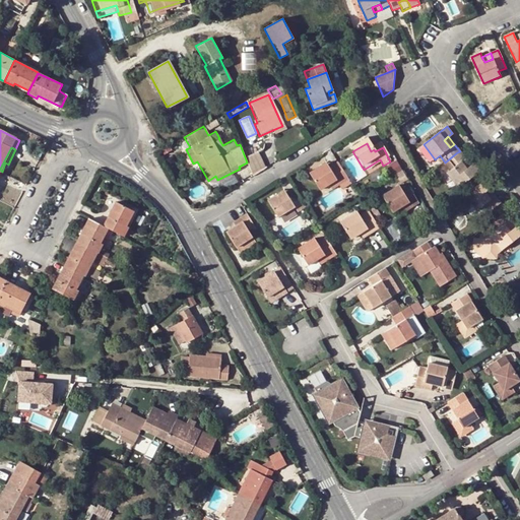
[(465,157),(460,151),(457,152),(445,163),(450,170),(446,173),(457,187),(480,170),(474,163),(470,165),(466,169),(460,160),(465,157)]
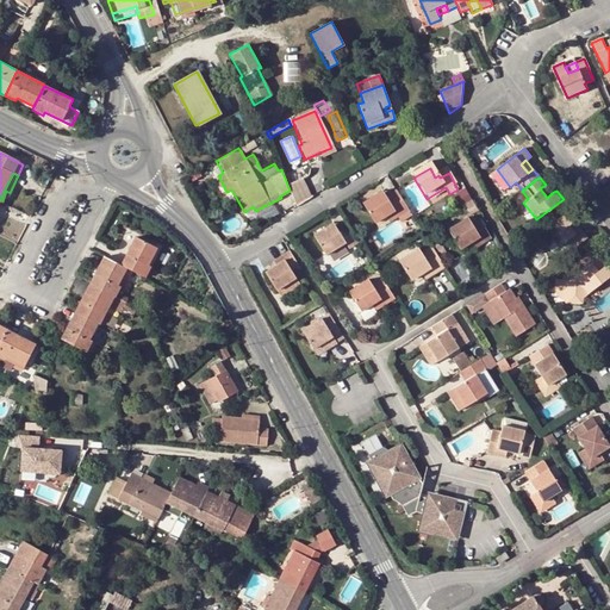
[(552,193),(546,185),(540,188),(547,198),(552,193)]
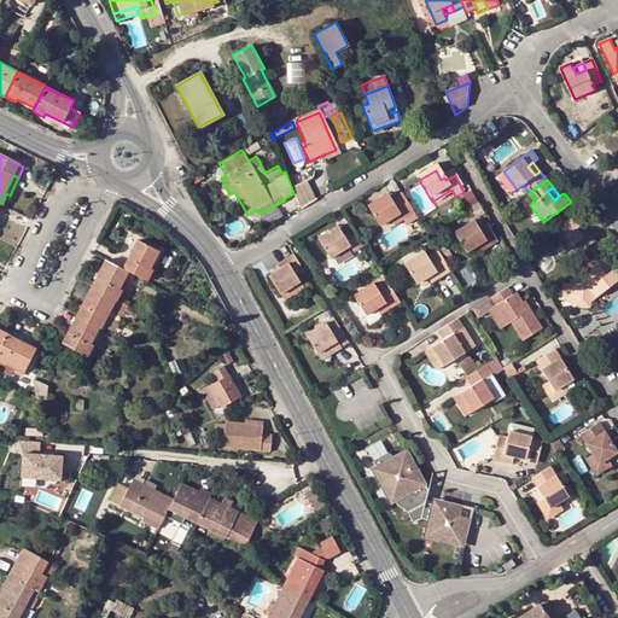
[(452,190),(442,196),(447,202),(455,197),(452,190)]
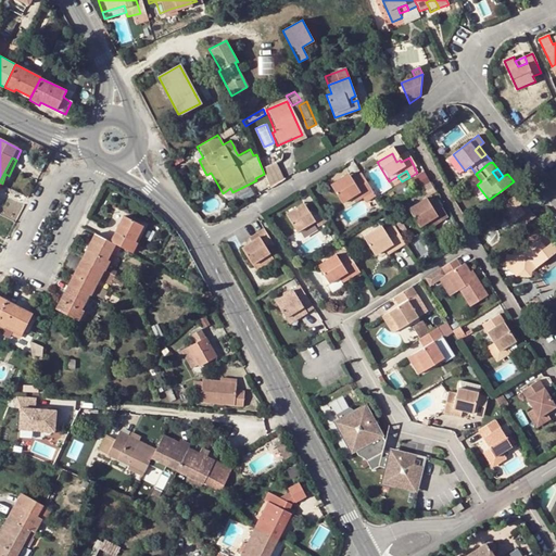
[(375,194),(363,176),(352,182),(351,180),(344,186),(341,182),(331,189),(343,206),(353,200),(361,196),(364,201),(375,194)]
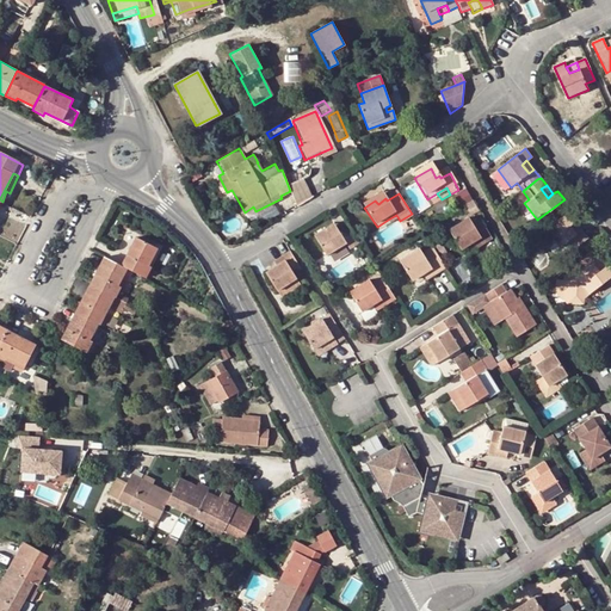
[(458,201),(464,211),(476,204),(469,193),(458,201)]
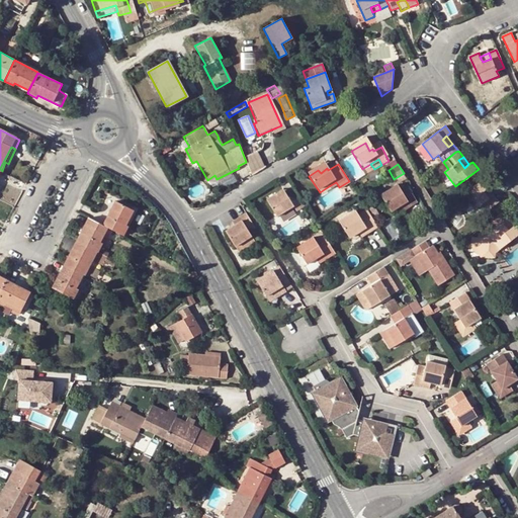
[(396,178),(402,189),(410,184),(404,173),(396,178)]
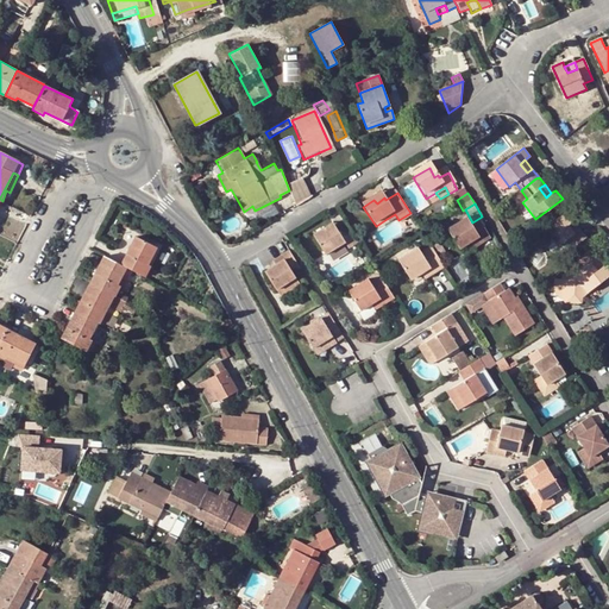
[(577,218),(570,208),(560,215),(544,230),(557,248),(563,243),(569,251),(585,237),(579,228),(575,233),(567,225),(573,221),(577,218)]
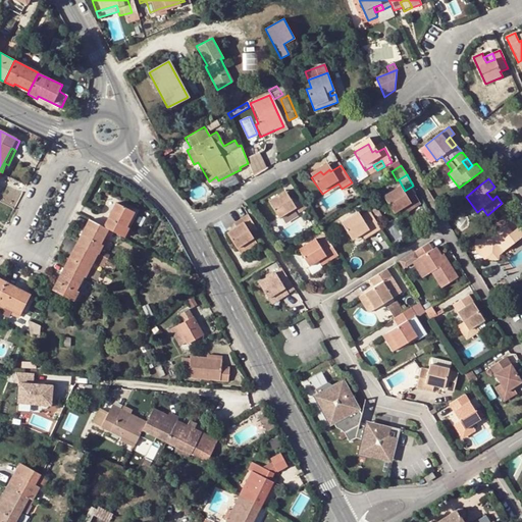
[(334,194),(342,189),(338,184),(331,188),(334,194)]
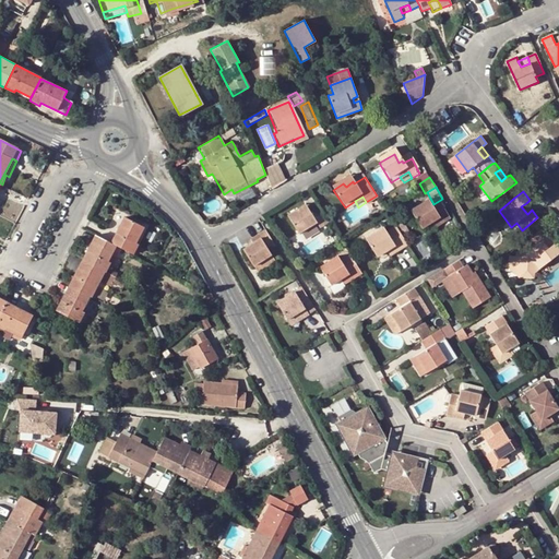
[(532,210),(526,203),(521,206),(527,214),(532,210)]
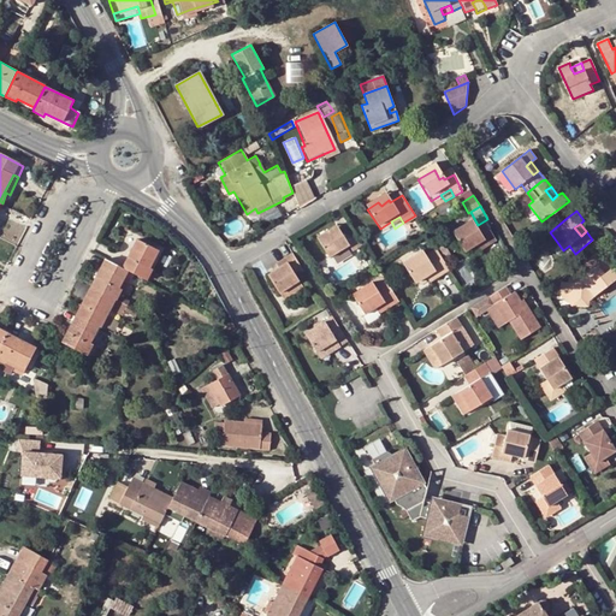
[(467,259),(479,252),(478,248),(485,243),(490,253),(498,247),(485,225),(477,231),(474,226),(455,240),(467,259)]
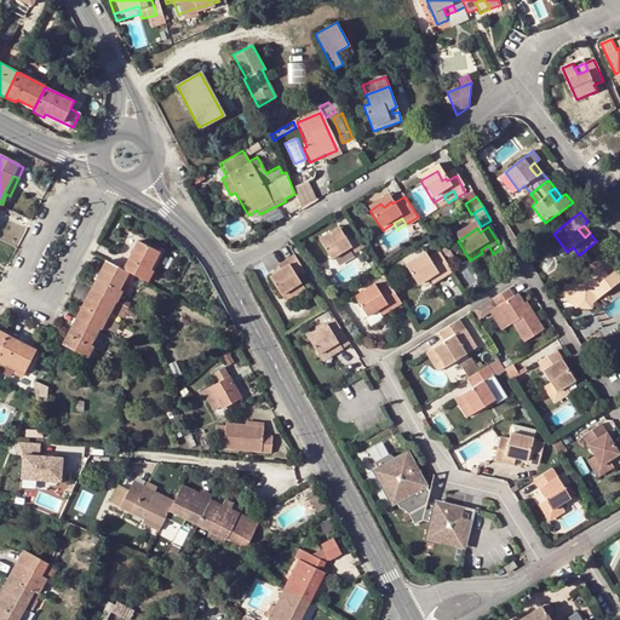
[(367,250),(355,229),(343,236),(342,233),(333,239),(331,235),(319,241),(333,264),(352,251),(356,257),(367,250)]
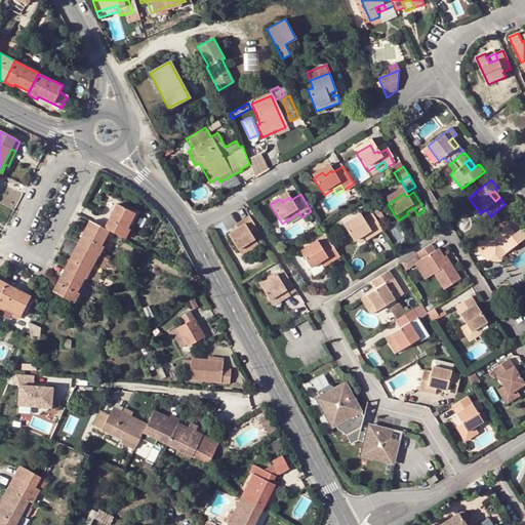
[(370,200),(375,208),(385,202),(380,194),(370,200)]
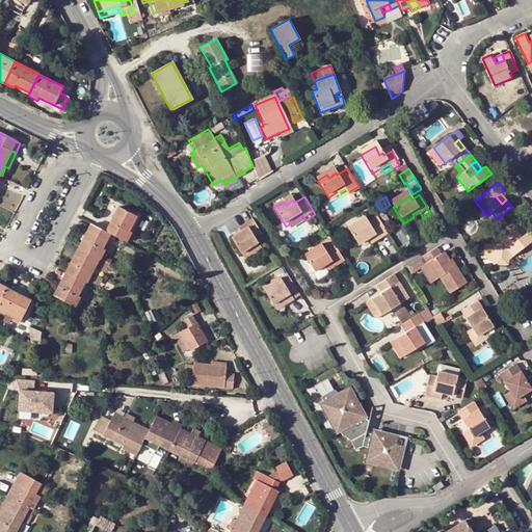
[(475,201),(469,205),(480,221),(486,216),(475,201)]
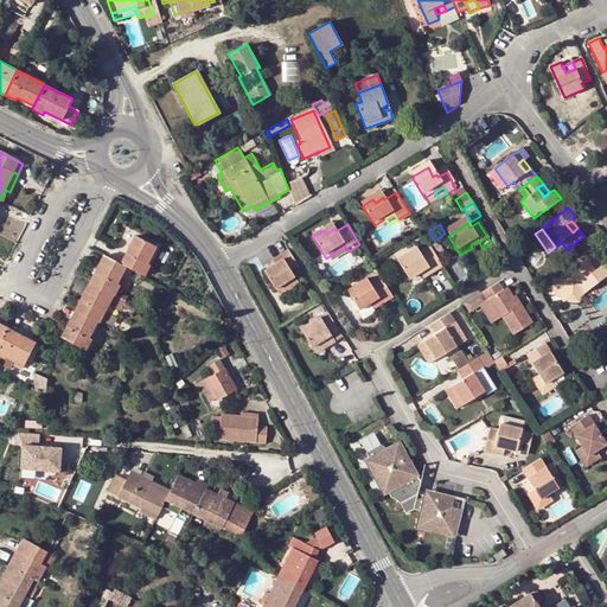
[(135,235),(121,263),(126,267),(132,269),(145,276),(151,264),(148,263),(157,247),(135,235)]
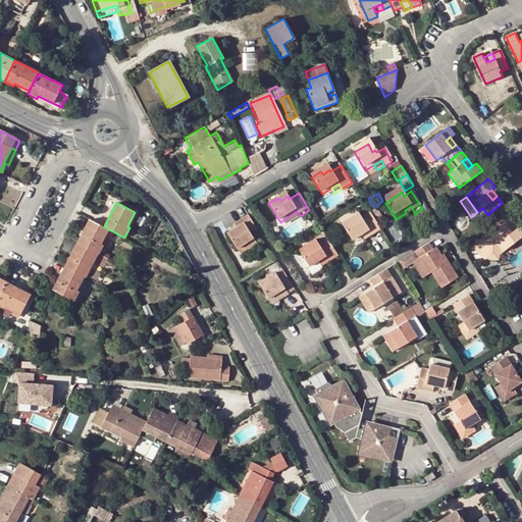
[(405,210),(406,213),(409,218),(415,214),(411,206),(405,210)]
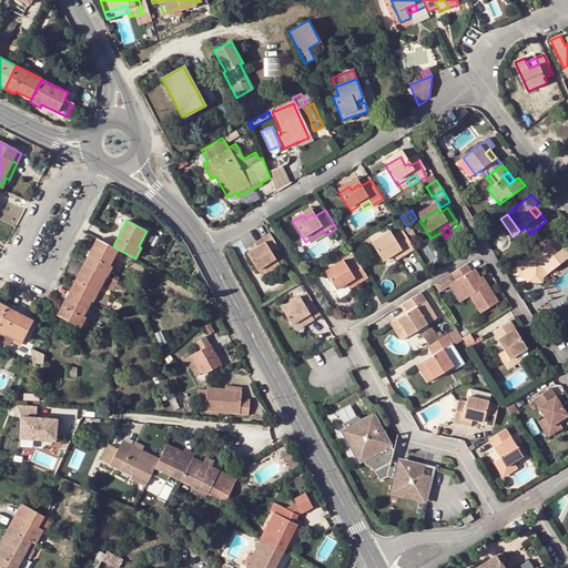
[(320,240),(326,235),(323,230),(305,242),(310,250),(321,242),(320,240)]
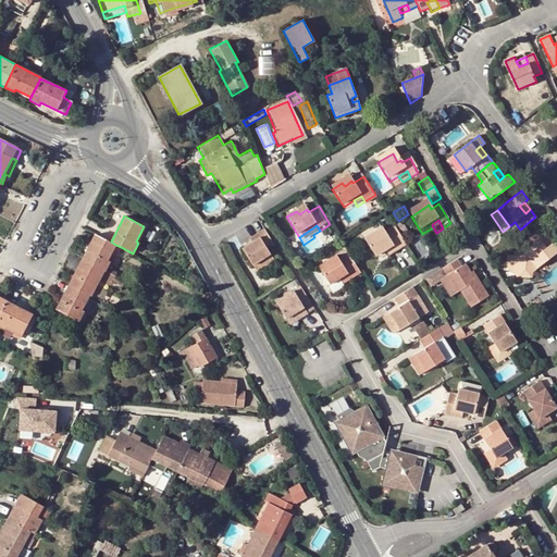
[(545,236),(540,229),(510,251),(514,256),(519,256),(518,275),(532,276),(532,272),(556,251),(556,244),(555,242),(553,243),(547,235),(545,236)]
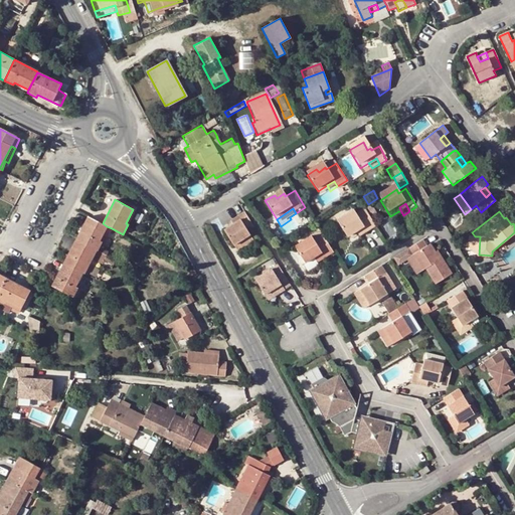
[(368,237),(377,231),(367,213),(358,219),(354,213),(338,224),(349,242),(358,236),(357,234),(363,230),(368,237)]
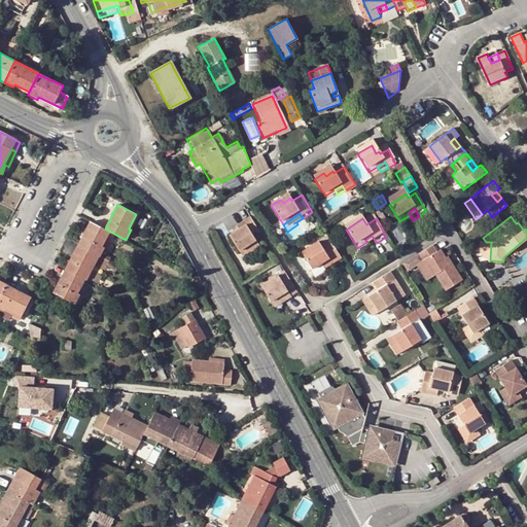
[(260,234),(251,219),(244,223),(246,226),(240,231),(230,237),(241,253),(257,242),(255,238),(260,234)]
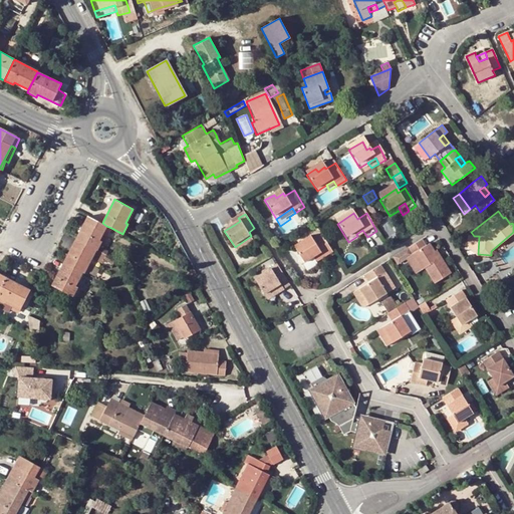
[(106,226),(102,223),(88,216),(76,239),(94,248),(99,239),(106,226)]
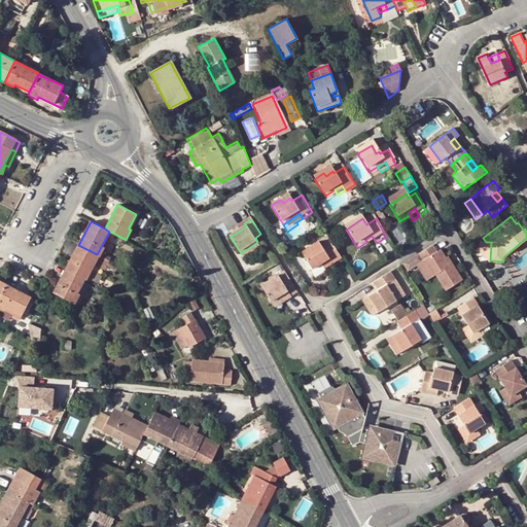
[(109,232),(102,245),(105,246),(104,247),(107,249),(114,234),(109,232)]
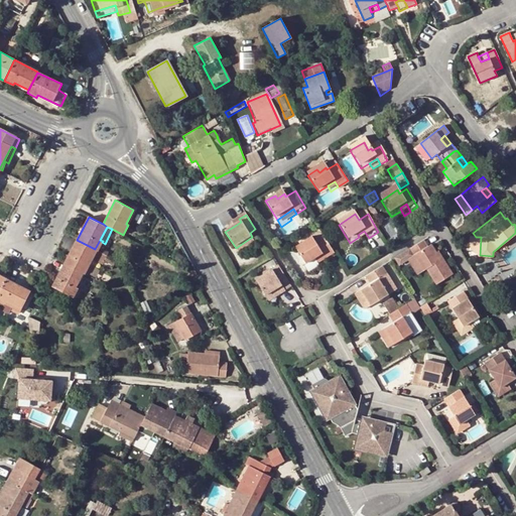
[(362,242),(369,238),(364,231),(358,235),(359,237),(362,242)]
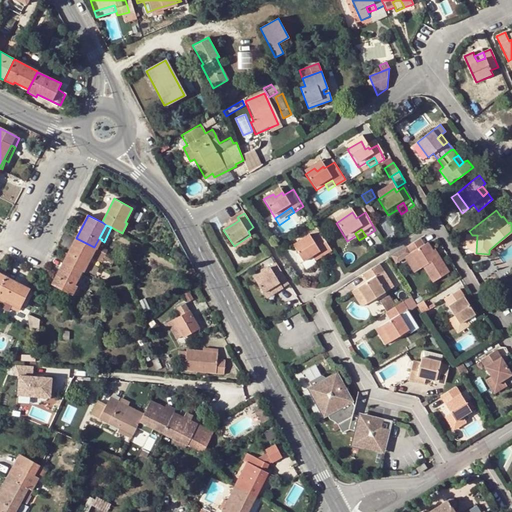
[(252,240),(250,235),(234,246),(236,250),(252,240)]
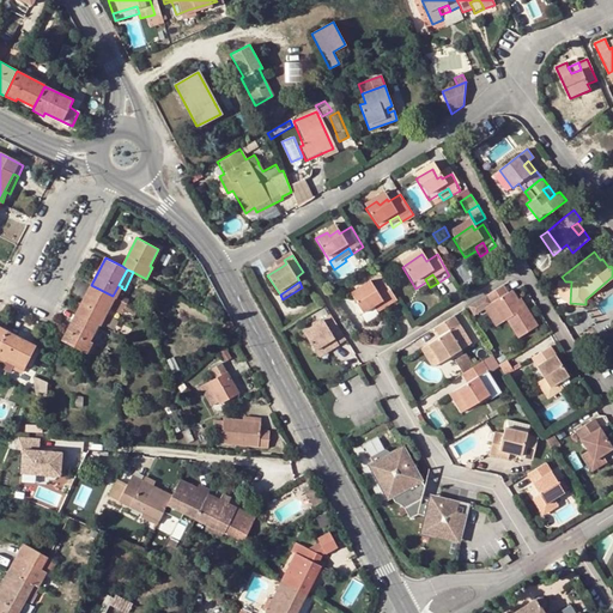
[(388,314),(399,305),(386,284),(375,292),(372,286),(353,299),(365,319),(376,311),(375,310),(382,304),(388,314)]
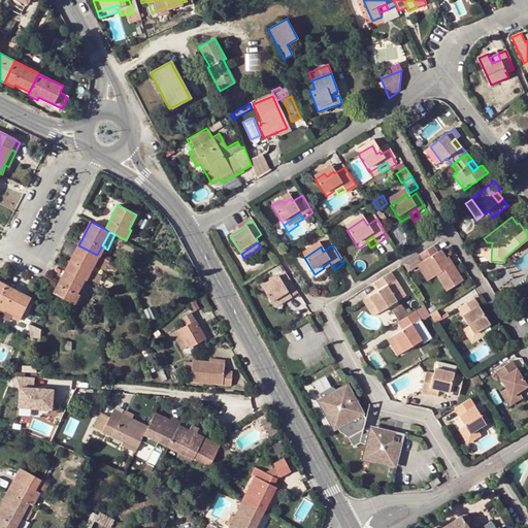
[(97,255),(78,245),(66,268),(86,278),(97,255)]
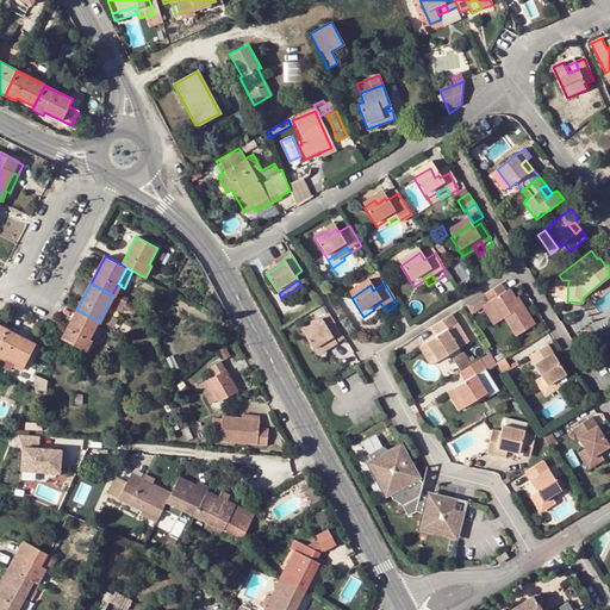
[(508,296),(503,287),(486,298),(492,305),(504,324),(506,323),(518,340),(537,329),(526,310),(522,312),(517,304),(518,303),(512,293),(508,296)]
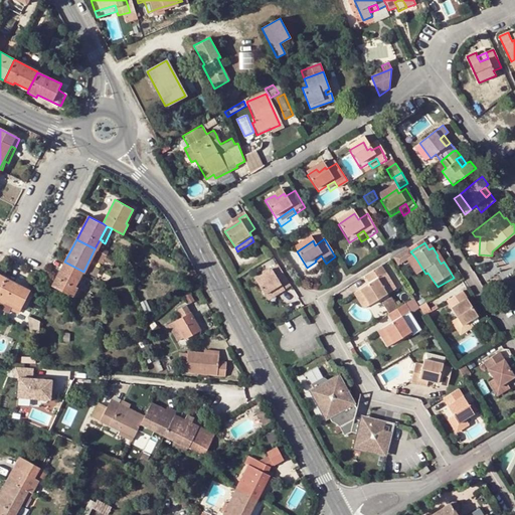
[(98,250),(95,248),(83,272),(86,273),(93,259),(98,250)]
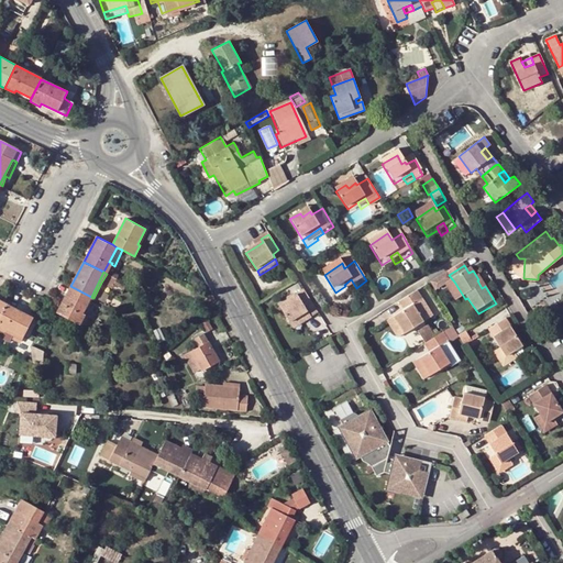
[(108,274),(107,274),(101,283),(112,289),(116,285),(118,279),(117,278),(108,274)]
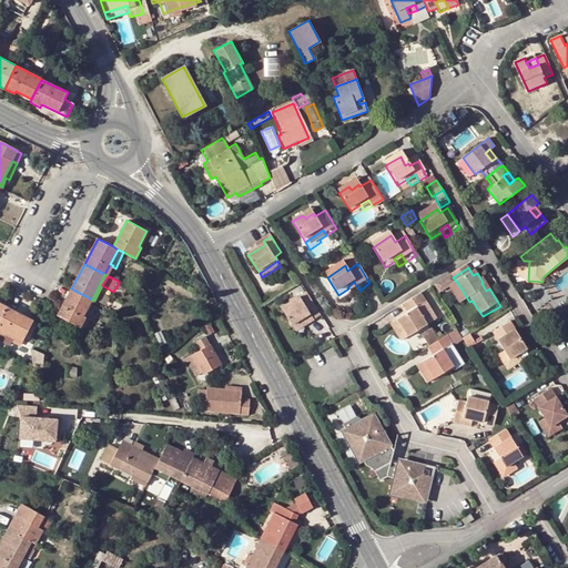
[(128,286),(119,282),(117,287),(125,292),(128,286)]
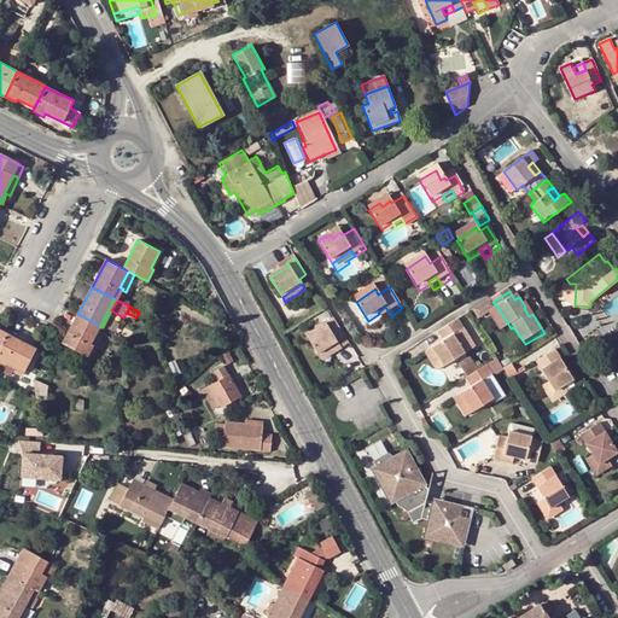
[(378,313),(379,314),(384,321),(391,316),(385,307),(378,313)]
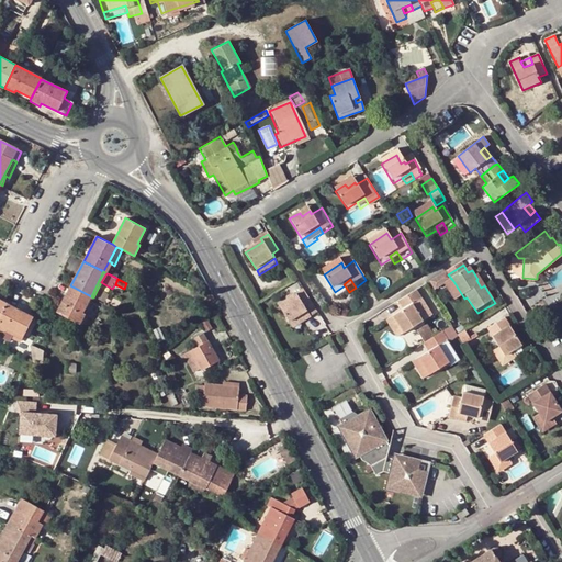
[(464,299),(453,281),(447,285),(458,304),(464,299)]
